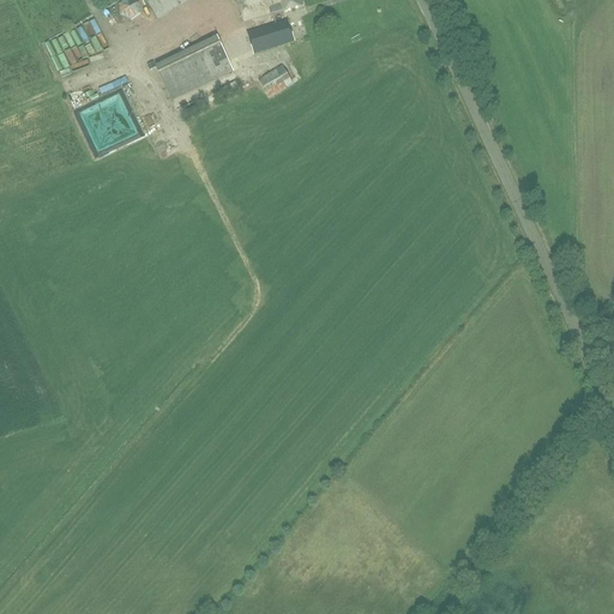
[(120,0),(115,2),(121,18),(137,12),(132,0),(120,0)]
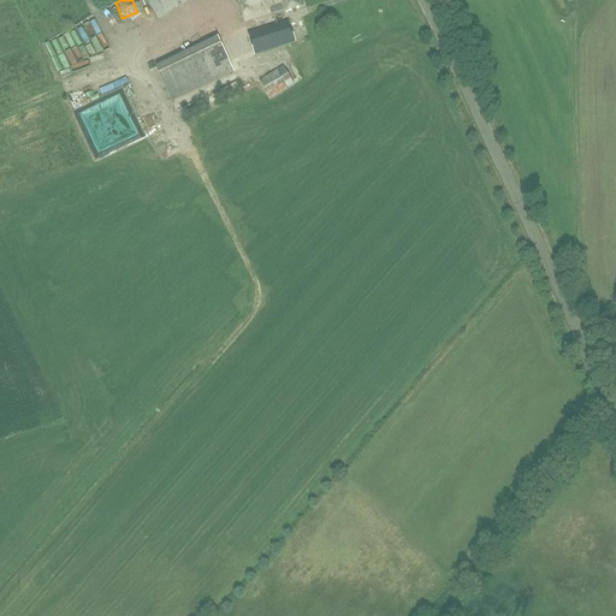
[(144,0),(158,18),(185,0),(144,0)]
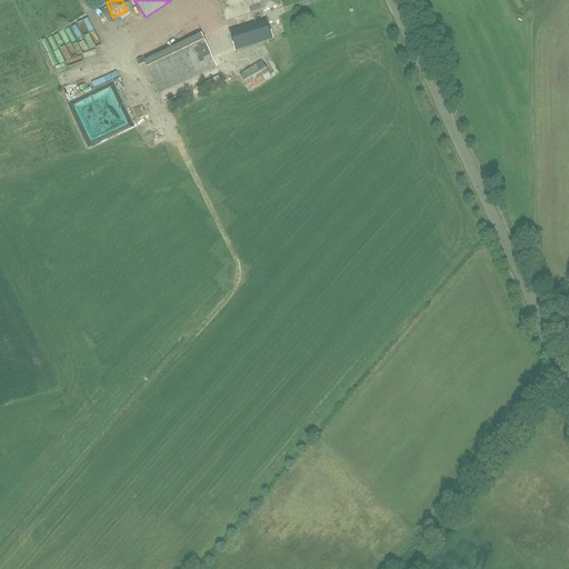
[(277,0),(219,0),(226,20),(261,9),(262,12),(280,7),(277,0)]
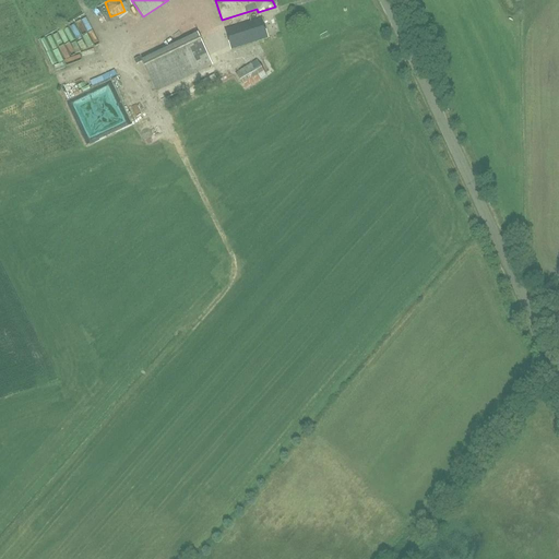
[(261,18),(225,30),(232,49),(268,37),(261,18)]
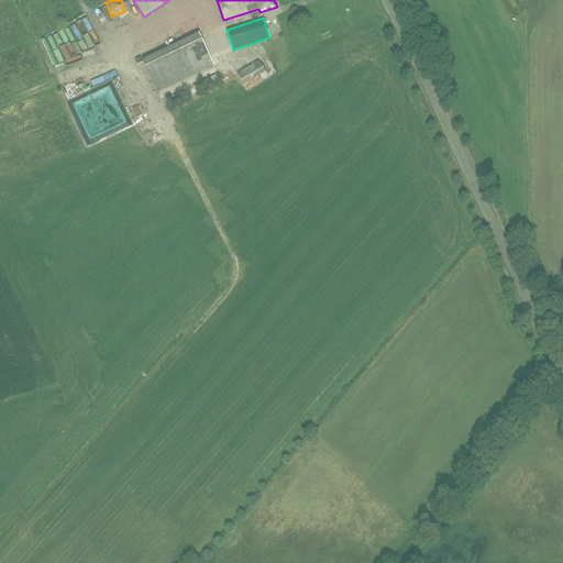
[(170,25),(174,32),(187,26),(185,21),(170,25)]
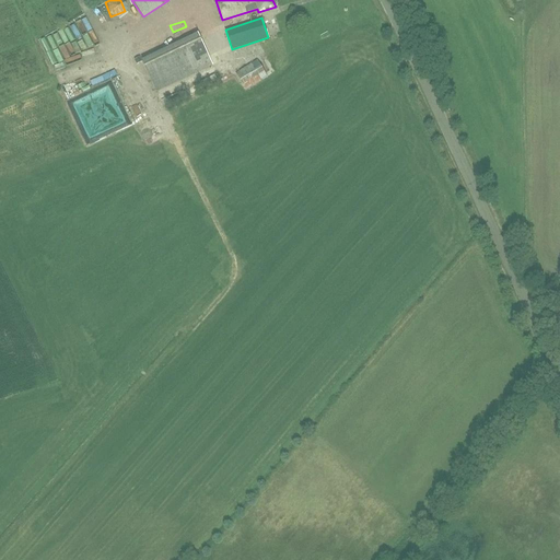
[(62,28),(66,38),(76,35),(71,25),(62,28)]
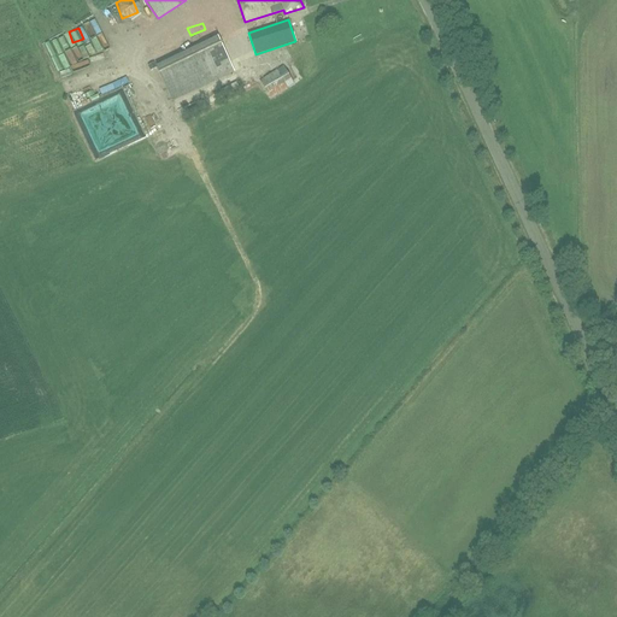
[(51,52),(70,46),(66,34),(47,39),(51,52)]
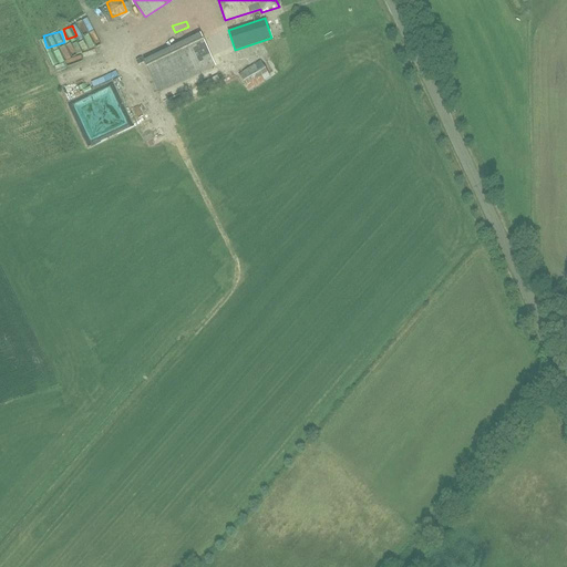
[(144,62),(158,93),(215,65),(200,34),(144,62)]
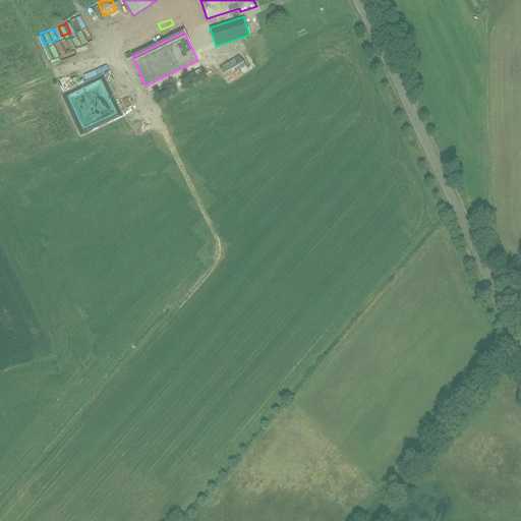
[(75,46),(69,37),(53,48),(59,57),(75,46)]
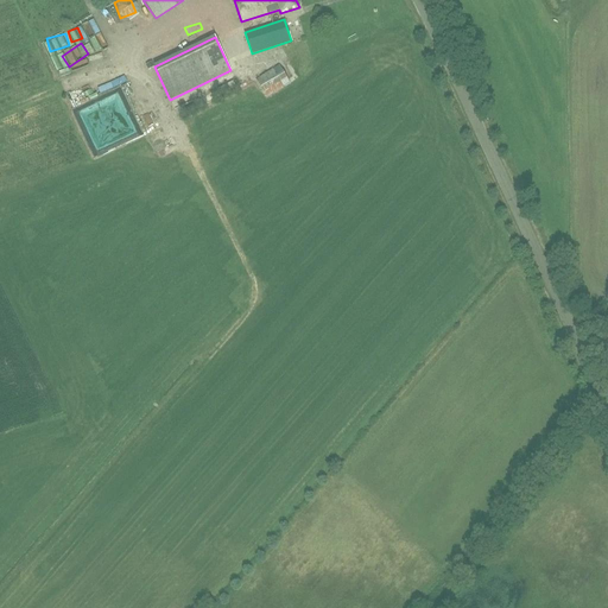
[(57,64),(63,62),(57,51),(52,54),(57,64)]
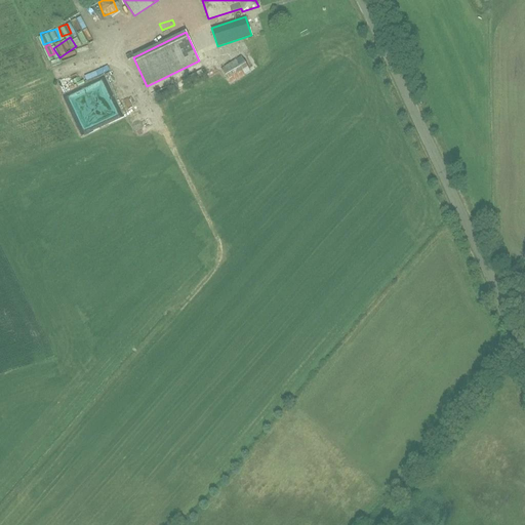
[(50,64),(57,61),(55,55),(48,57),(50,64)]
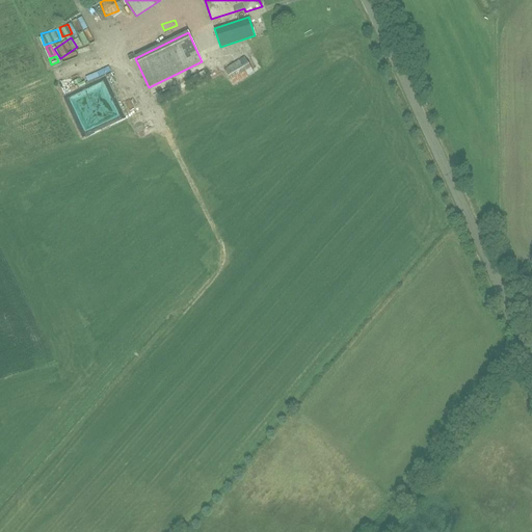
[(223,71),(208,79),(216,94),(232,85),(253,73),(244,57),(223,70),(223,71)]
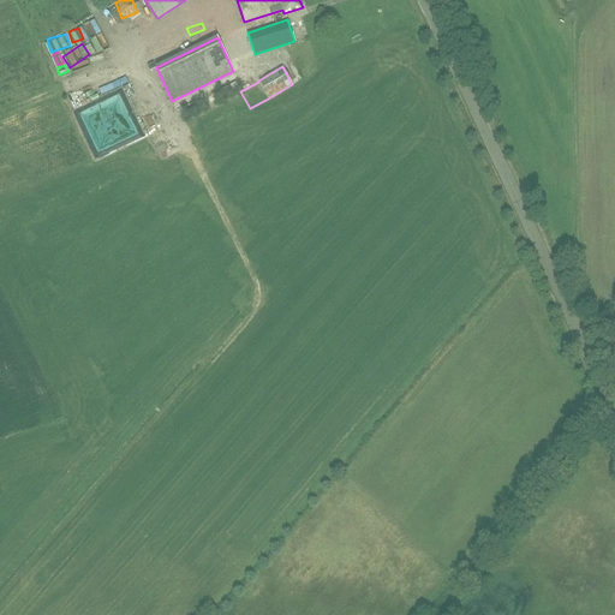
[(76,76),(63,79),(69,96),(82,93),(76,76)]
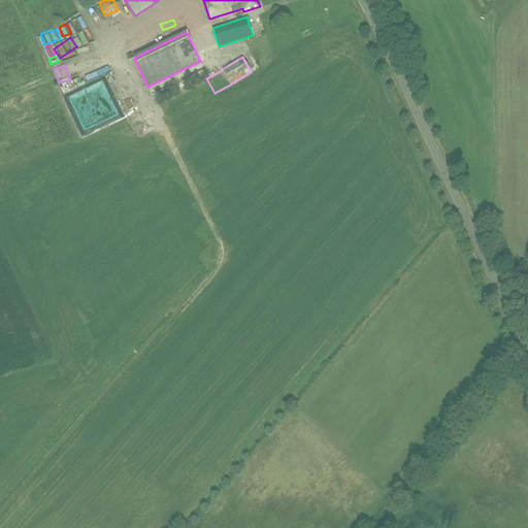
[(77,85),(88,79),(85,72),(73,77),(77,85)]
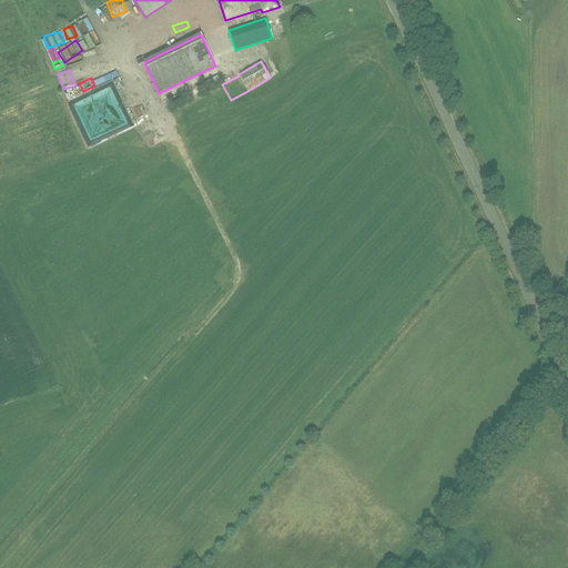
[(70,101),(85,141),(124,125),(109,85),(70,101)]
